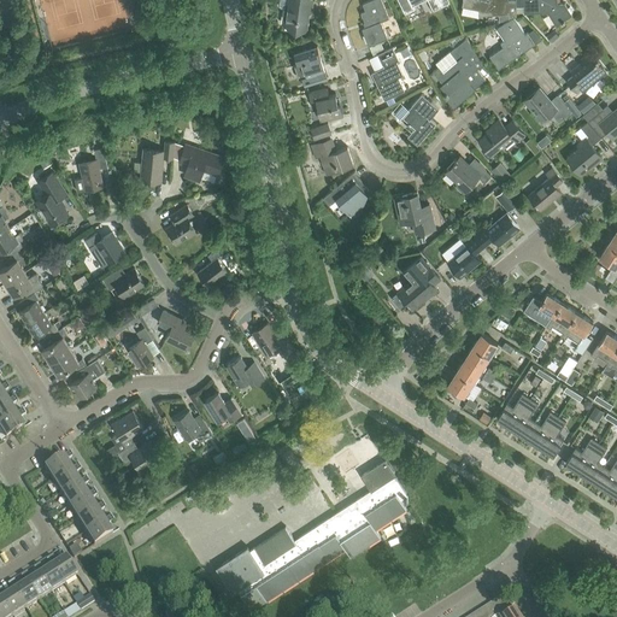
[(309,6),(312,5),(312,0),(278,0),(278,7),(282,9),(286,10),(283,24),(295,31),(306,29),(309,6)]
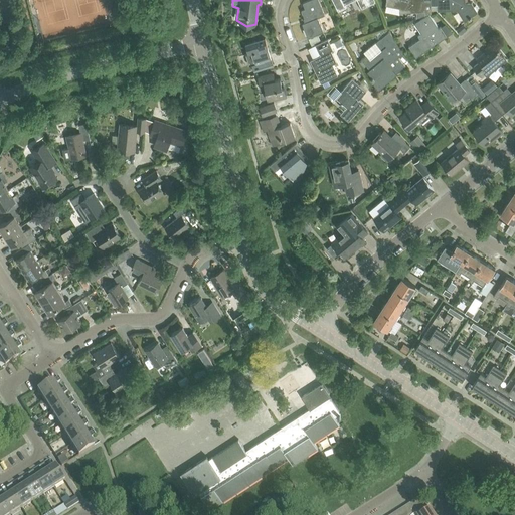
[(308,38),(323,32),(317,18),(324,16),(318,0),(310,0),(302,3),(305,9),(301,11),(306,23),(302,24),(308,38)]
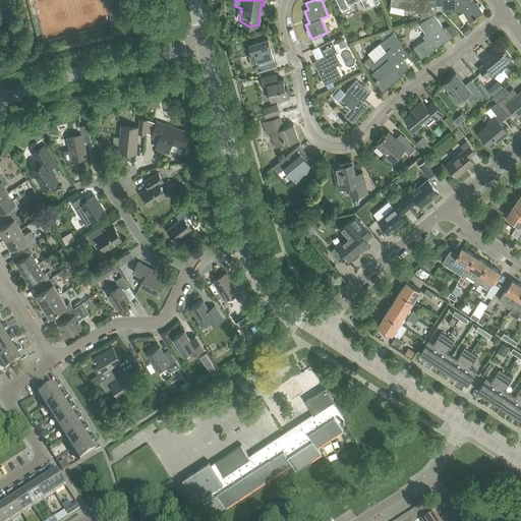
[(360,0),(365,9),(380,2),(378,0),(335,0),(342,12),(350,8),(348,4),(356,0),(360,0)]
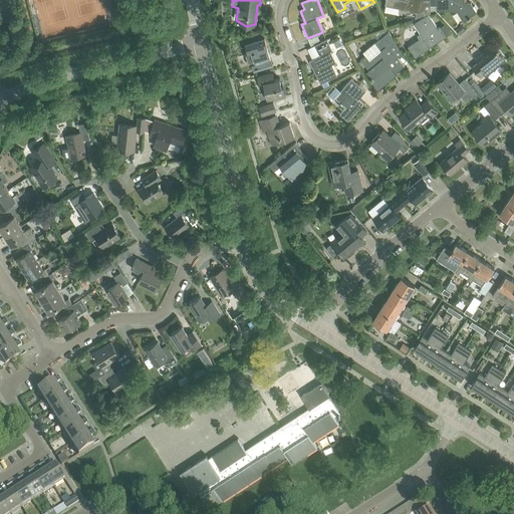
[(386,0),(384,6),(398,9),(399,14),(424,12),(424,16),(430,14),(430,11),(429,0),(423,1),(423,0),(386,0)]
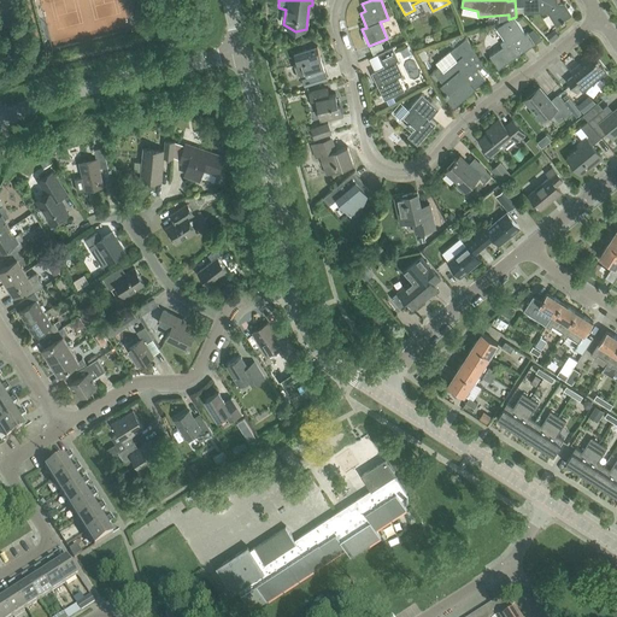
[(515,0),(516,13),(523,13),(524,15),(550,12),(558,24),(573,16),(564,4),(558,4),(557,0),(515,0)]
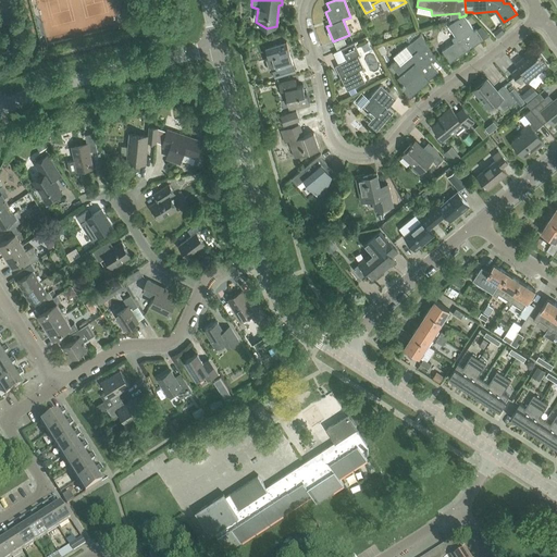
[(454,42),(442,51),(449,62),(472,48),(470,45),(473,42),(475,45),(483,40),(477,29),(474,32),(463,16),(448,26),(455,37),(452,39),(454,42)]
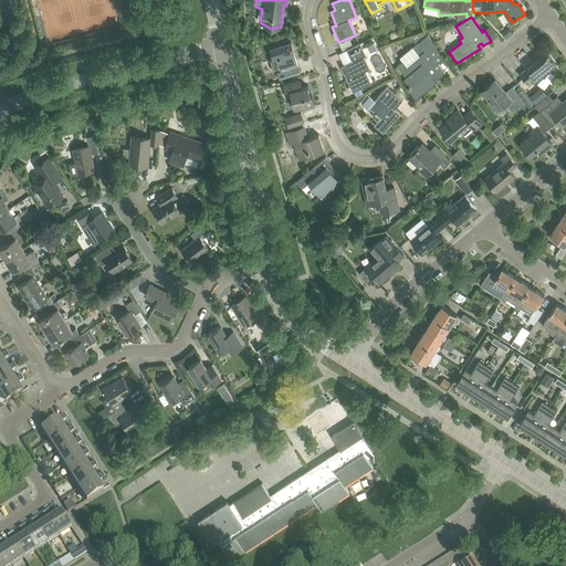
[(402,61),(397,65),(402,73),(407,77),(405,80),(410,85),(408,87),(411,91),(412,91),(417,95),(420,92),(421,93),(427,88),(427,87),(433,81),(435,82),(446,73),(438,64),(443,59),(428,34),(412,48),(400,58),(402,61)]
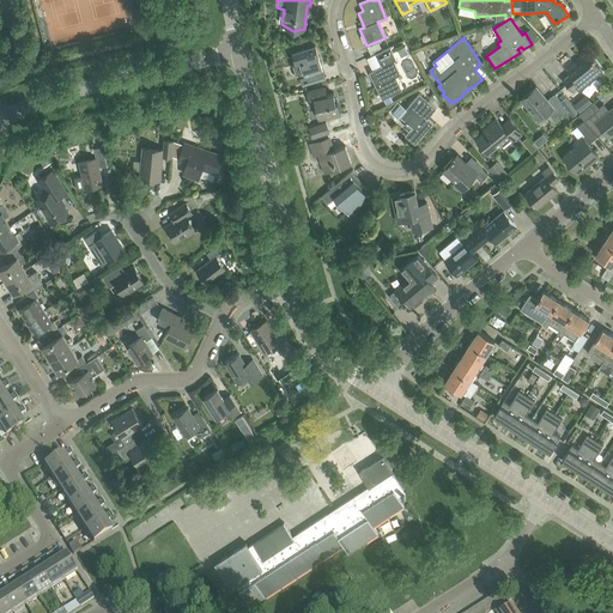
[(297,73),(302,87),(326,79),(315,47),(291,54),(295,65),(292,66),(295,74),(297,73)]
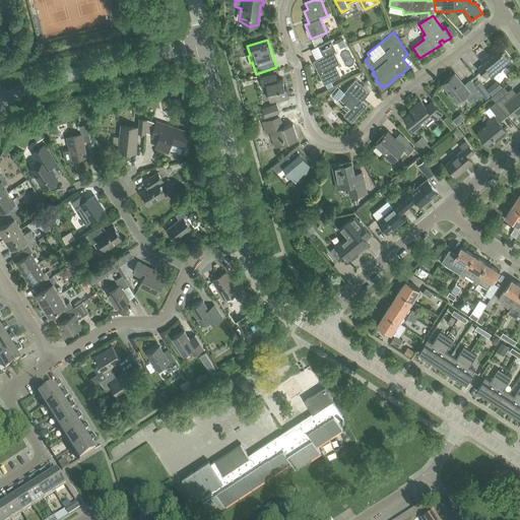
[(318,46),(308,51),(311,58),(314,57),(322,54),(323,57),(324,59),(321,60),(320,58),(316,60),(313,62),(318,73),(320,72),(325,83),(323,84),(324,85),(340,77),(335,66),(339,64),(334,52),(336,52),(330,41),(318,46)]
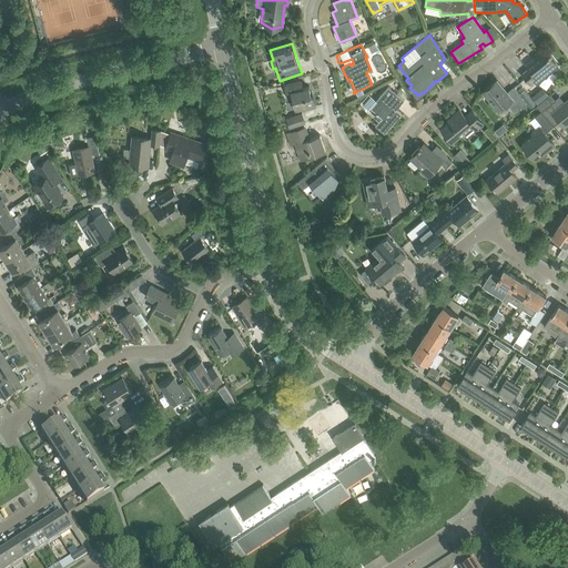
[(528,70),(521,75),(530,87),(535,83),(537,85),(559,68),(555,62),(555,63),(549,57),(551,56),(544,47),(535,54),(536,57),(525,66),(528,70)]
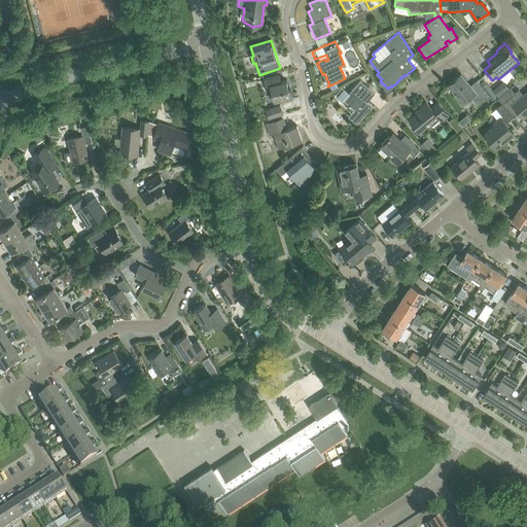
[(517,83),(522,78),(518,74),(513,79),(517,83)]
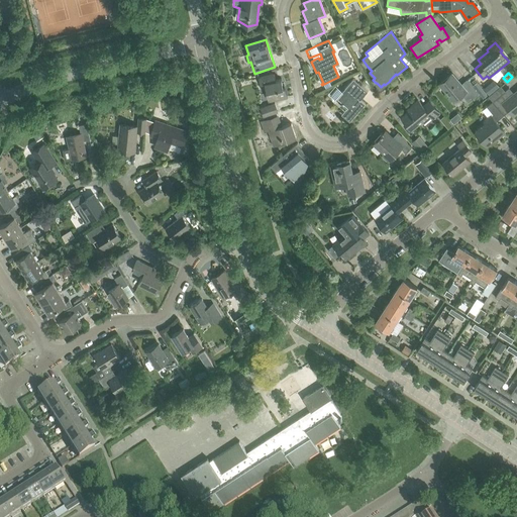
[(266,88),(268,100),(269,101),(287,97),(285,89),(283,89),(281,80),(275,81),(274,75),(257,79),(261,89),(266,88)]
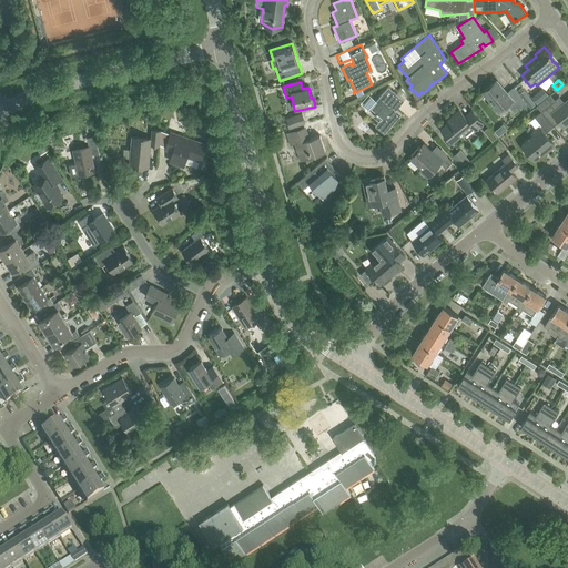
[(497,82),(484,94),(497,111),(506,103),(514,113),(525,103),(513,88),(506,93),(497,82)]
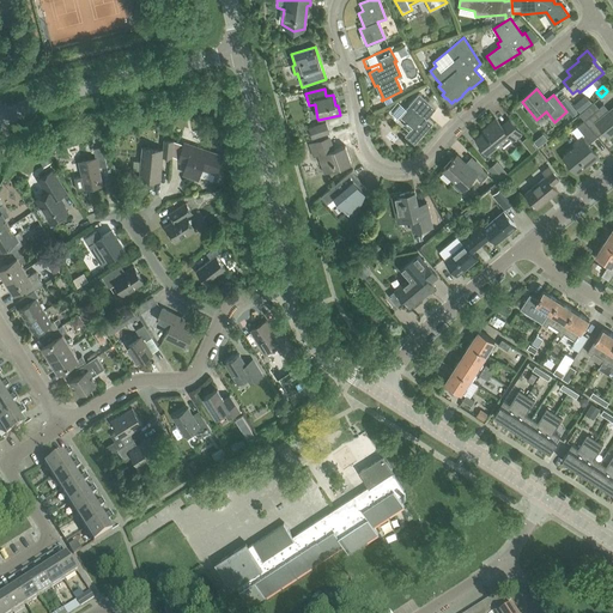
[(399,104),(392,114),(398,119),(396,121),(399,119),(411,129),(408,132),(405,135),(414,144),(432,123),(426,119),(436,109),(428,102),(419,95),(405,110),(399,104)]
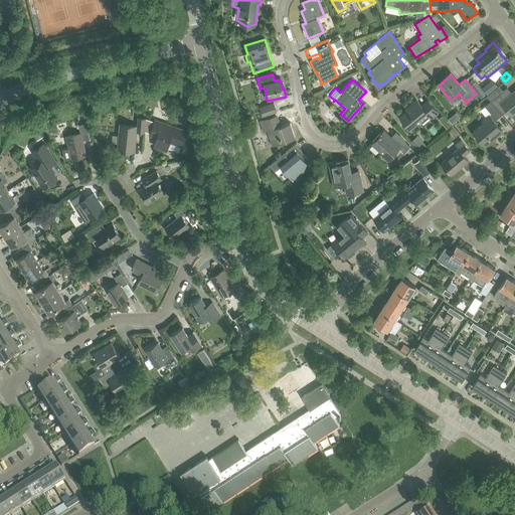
[(502,116),(507,111),(511,116),(514,112),(514,91),(508,97),(503,91),(491,102),(502,116)]
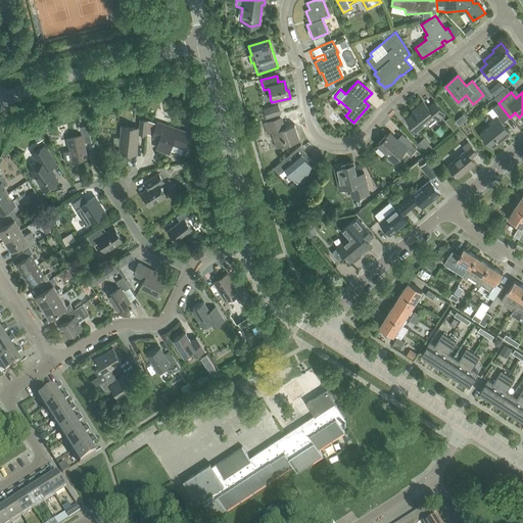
[(435,119),(437,122),(445,115),(434,102),(427,108),(423,102),(411,111),(413,113),(406,119),(416,132),(425,124),(427,126),(435,119)]
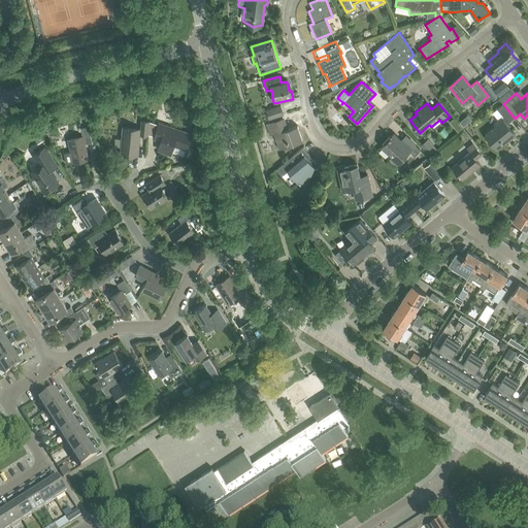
[(506,125),(515,119),(503,104),(497,109),(503,117),(494,124),(496,126),(485,135),(497,150),(507,140),(508,141),(516,135),(506,125)]
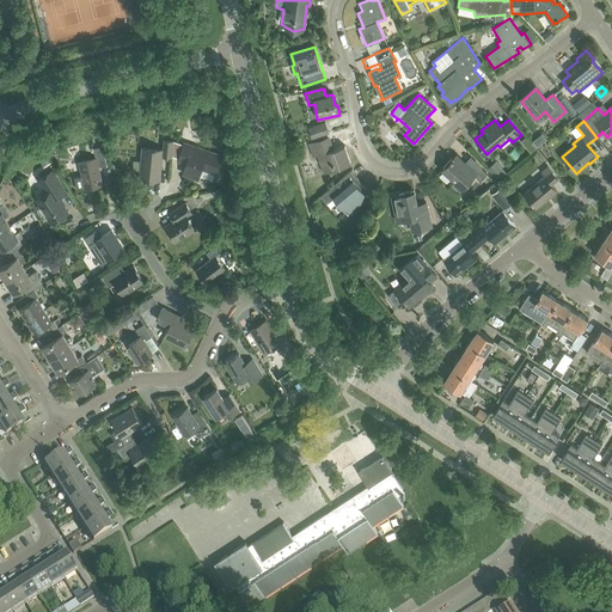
[(328,133),(324,123),(307,129),(311,139),(328,133)]
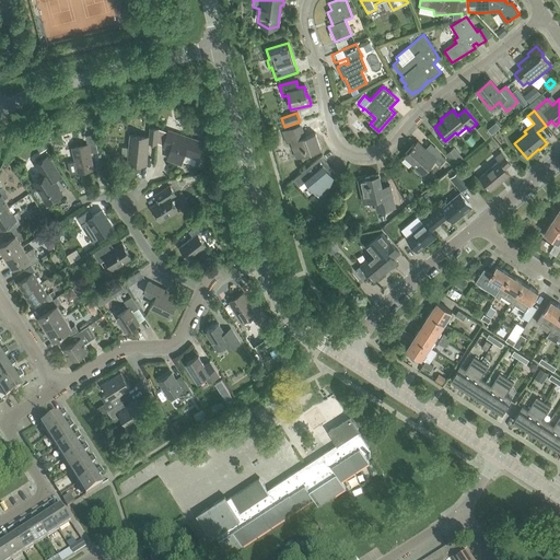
[(346,124),(351,131),(358,126),(352,118),(346,124)]
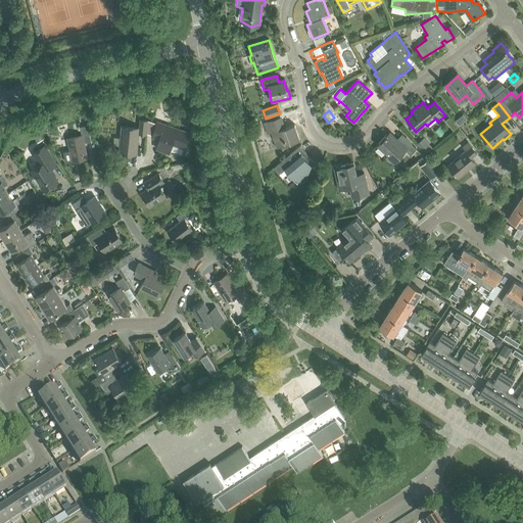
[(120,147),(119,152),(137,154),(138,134),(146,135),(148,121),(140,120),(139,129),(121,127),(120,138),(113,138),(112,146),(120,147)]
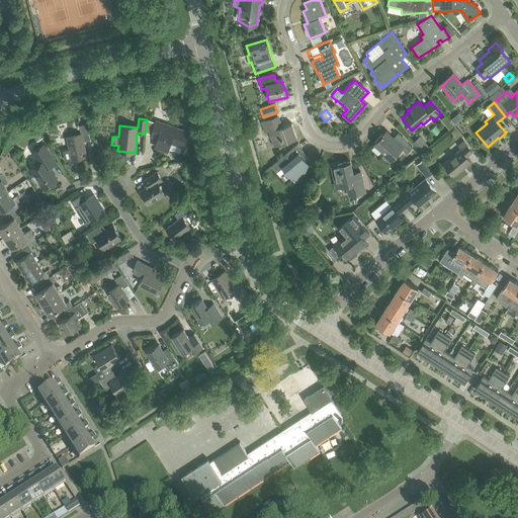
[(185,132),(156,121),(151,137),(158,139),(155,148),(167,152),(168,150),(179,154),(182,147),(183,148),(187,136),(188,133),(185,132)]
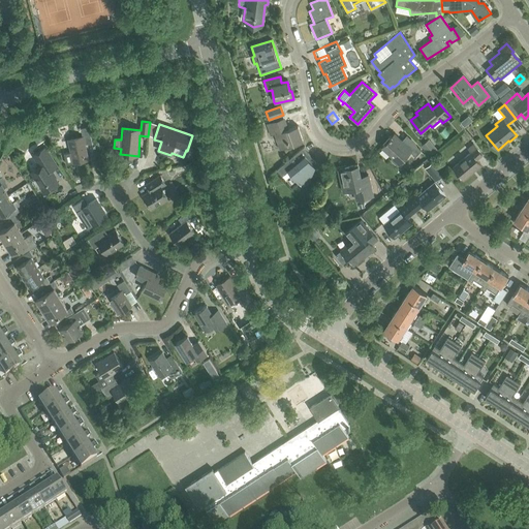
[(286,124),(269,130),(270,136),(274,134),(279,150),(303,142),(298,126),(285,130),(283,126),(286,125),(286,124)]
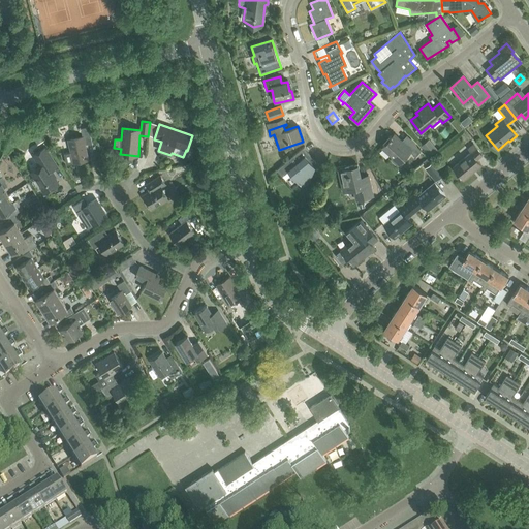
[(33,125),(26,127),(29,132),(36,145),(43,141),(34,127),(33,125)]
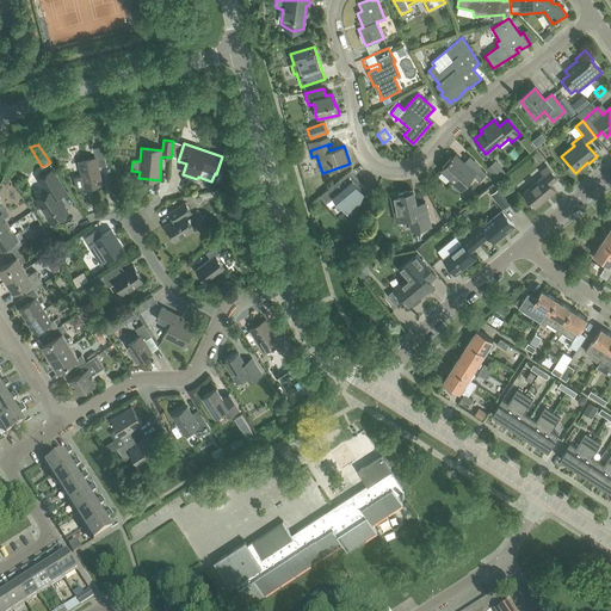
[(78,162),(73,164),(76,177),(81,176),(81,178),(76,179),(79,189),(84,187),(85,189),(102,185),(98,167),(106,166),(102,147),(93,149),(94,159),(78,162)]
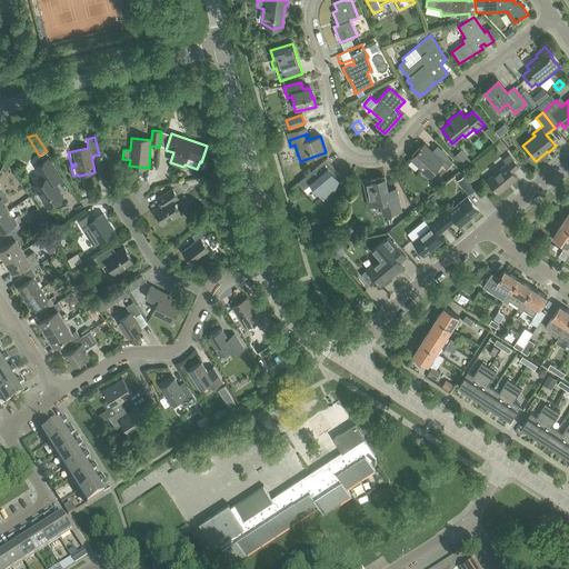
[(423,145),(411,159),(422,169),(420,171),(427,178),(440,163),(447,169),(452,163),(441,150),(436,156),(423,145)]
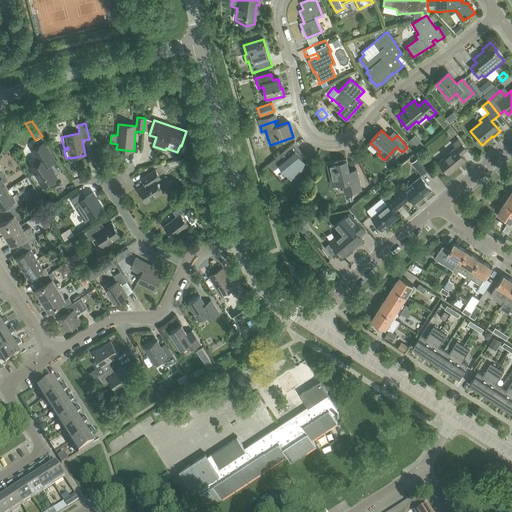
[(408,141),(416,151),(422,146),(414,136),(408,141)]
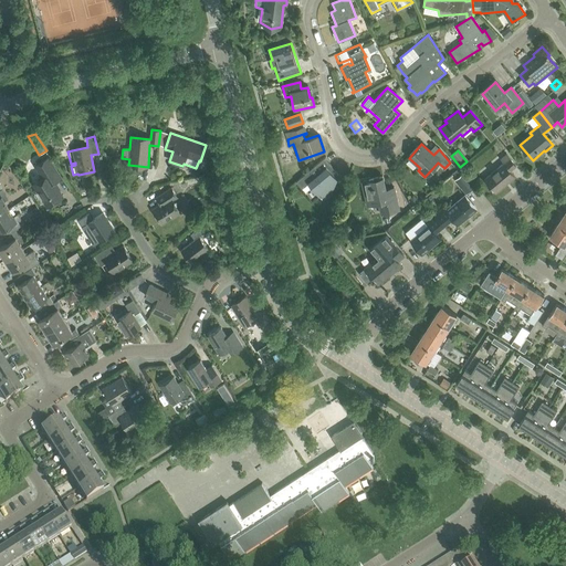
[(484,179),(495,192),(514,177),(510,170),(515,166),(506,155),(501,159),(503,164),(484,179)]
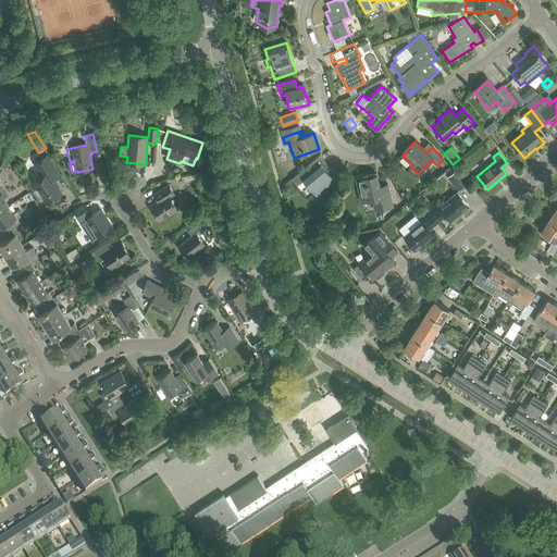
[(33,182),(47,203),(62,195),(52,181),(60,175),(47,156),(34,163),(41,176),(33,182)]
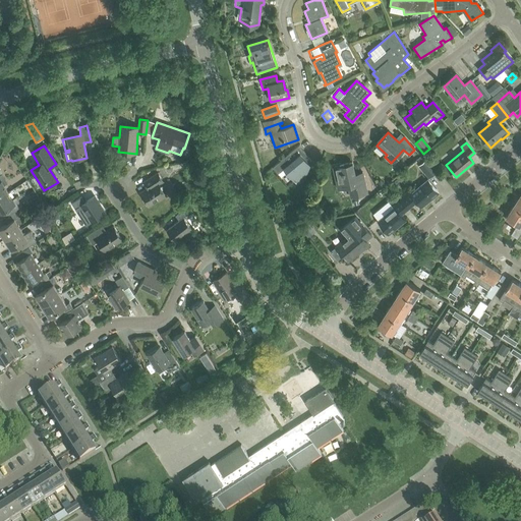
[(280,161),(273,167),(279,174),(285,169),(300,187),(309,165),(310,161),(307,157),(304,160),(302,157),(305,154),(298,146),(280,161)]
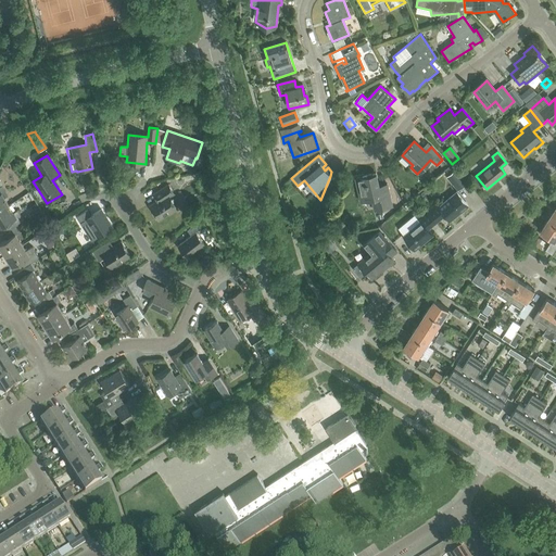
[(468,185),(456,172),(449,178),(459,192),(468,185)]
